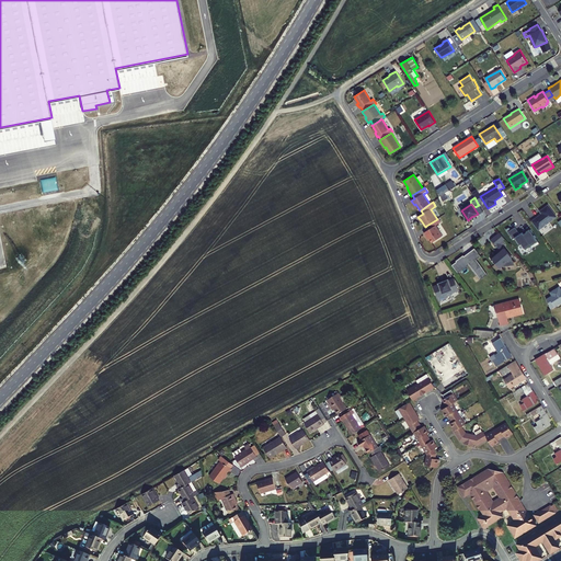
[(474,207),(478,214),(479,215),(483,212),(479,205),(474,207)]
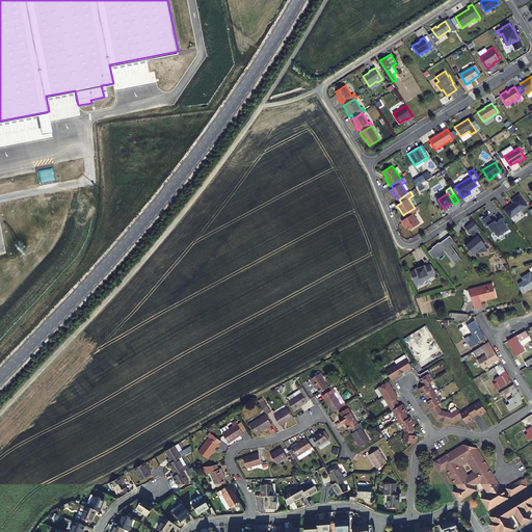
[(514,202),(504,210),(510,218),(529,205),(521,194),(513,200),(514,202)]
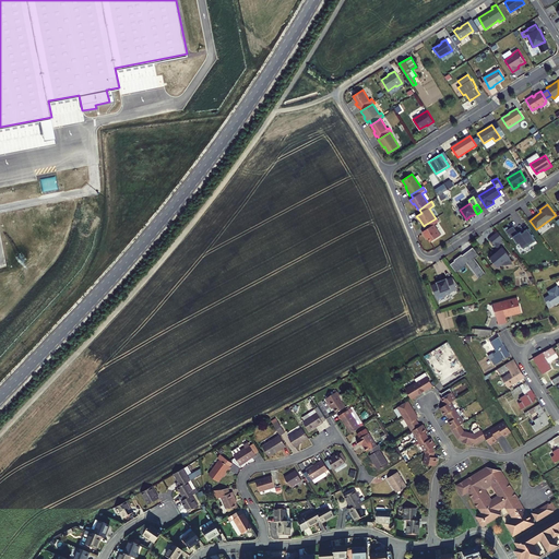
[(439,222),(437,217),(436,218),(425,225),(427,228),(423,232),(425,236),(427,235),(430,241),(441,235),(433,225),(439,222)]
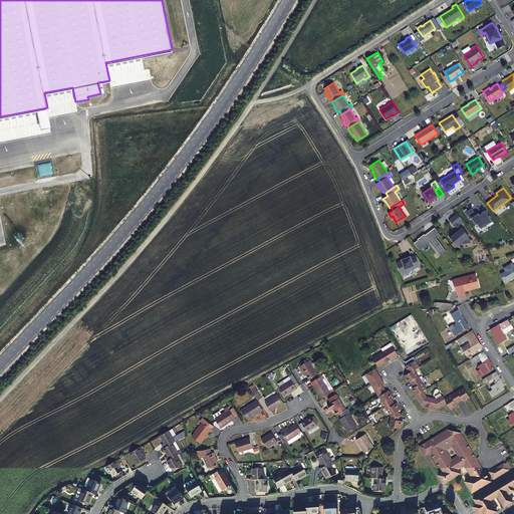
[(491,217),(486,210),(480,215),(479,213),(476,215),(472,208),(465,213),(470,219),(472,218),(476,225),(478,224),(480,228),(486,224),(487,226),(493,222),(490,218),(491,217)]
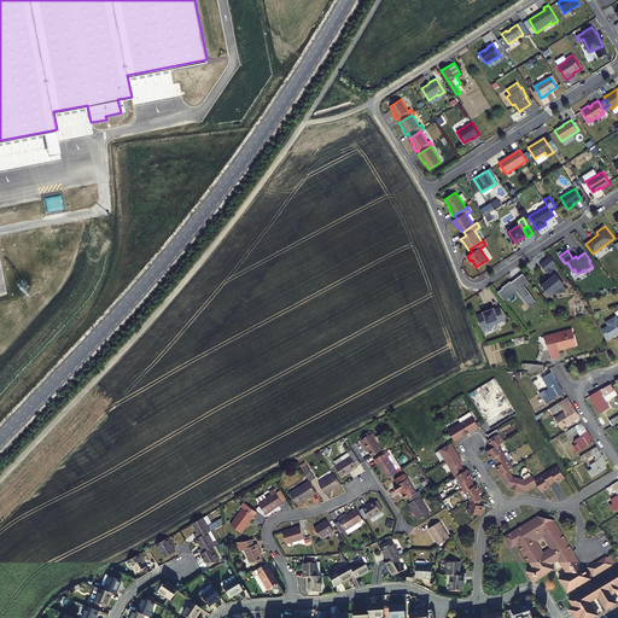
[(555,263),(551,256),(541,264),(547,272),(547,270),(552,277),(542,285),(551,296),(555,292),(557,293),(565,289),(563,285),(564,284),(555,274),(551,268),(555,263)]
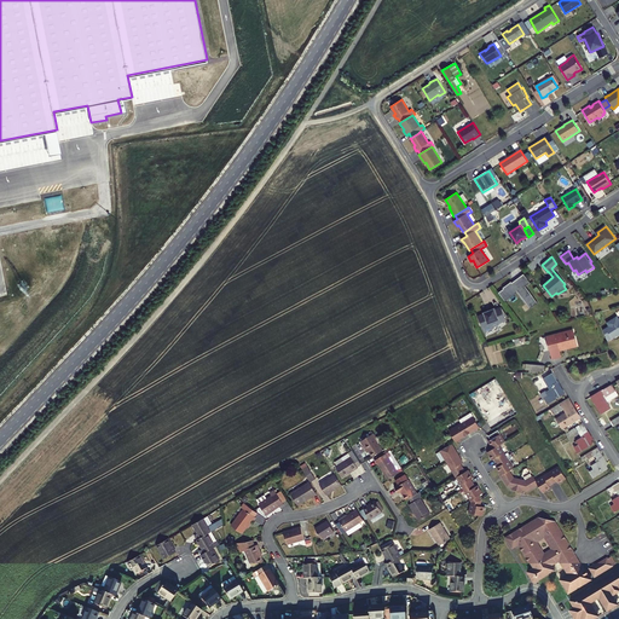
[(503,289),(498,293),(504,301),(507,299),(518,290),(526,302),(530,308),(531,307),(530,307),(534,304),(538,302),(519,277),(512,283),(512,282),(503,288),(503,289)]
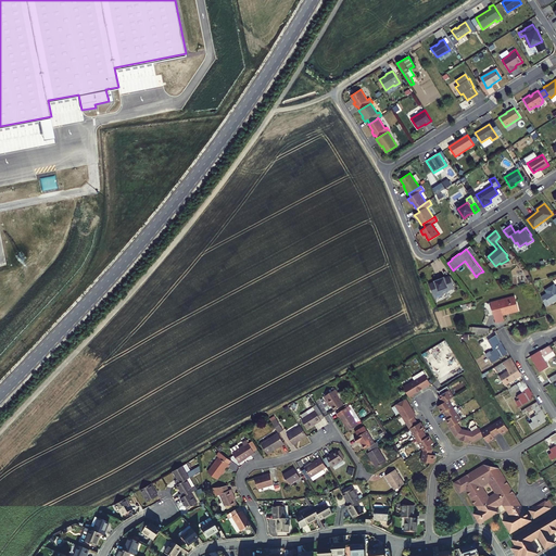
[(447,290),(455,288),(454,286),(456,285),(450,275),(445,278),(444,276),(441,277),(441,278),(438,279),(438,278),(433,280),(434,281),(429,283),(434,298),(442,295),(442,293),(449,291),(447,290)]
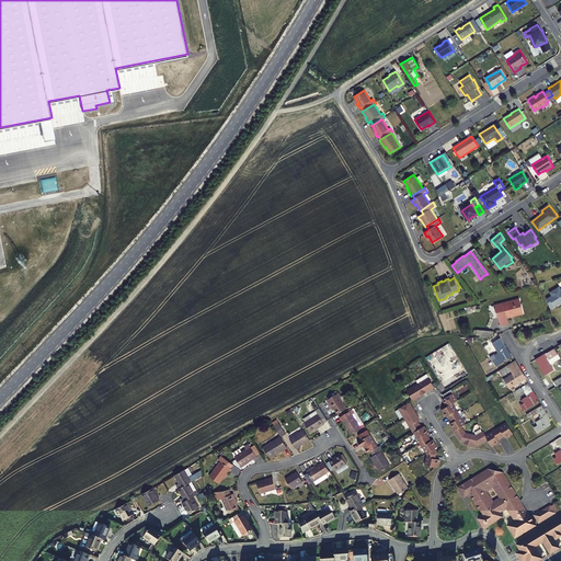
[(560,289),(560,290),(559,288),(550,294),(552,296),(549,298),(554,307),(560,302),(560,289)]
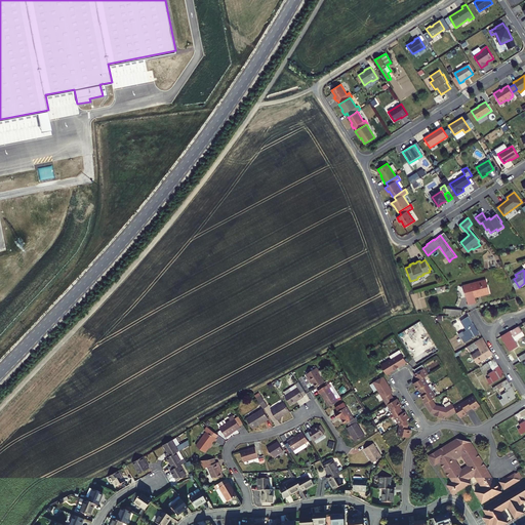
[(489,293),(485,280),(470,284),(472,288),(465,290),(468,305),(476,303),(474,297),(489,293)]
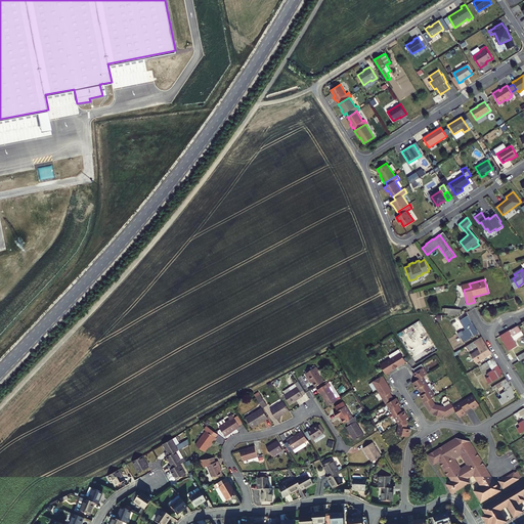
[(472,323),(468,316),(463,319),(461,320),(466,330),(460,334),(464,342),(478,333),(472,323)]
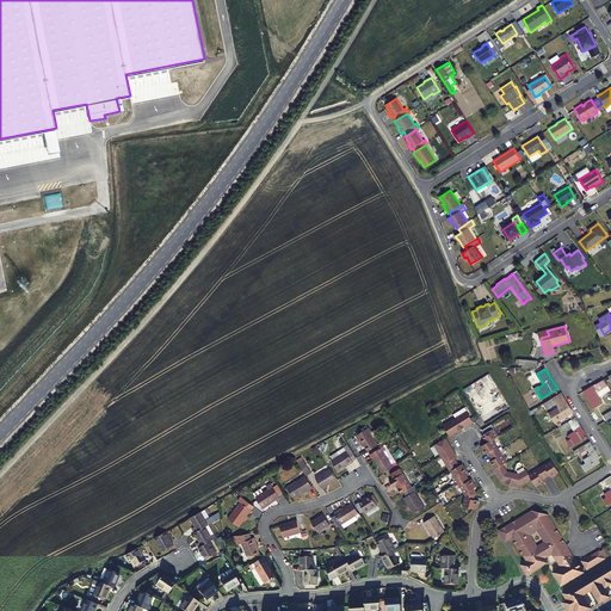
[(489,374),(464,389),(485,424),(511,408),(489,374)]
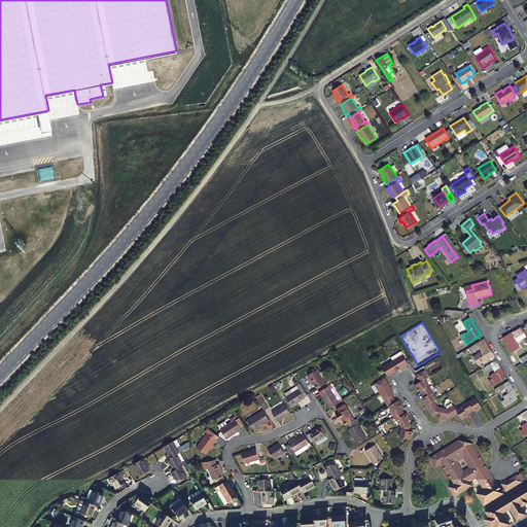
[(524,332),(521,327),(503,338),(512,352),(520,347),(514,337),(515,336),(516,338),(524,332)]
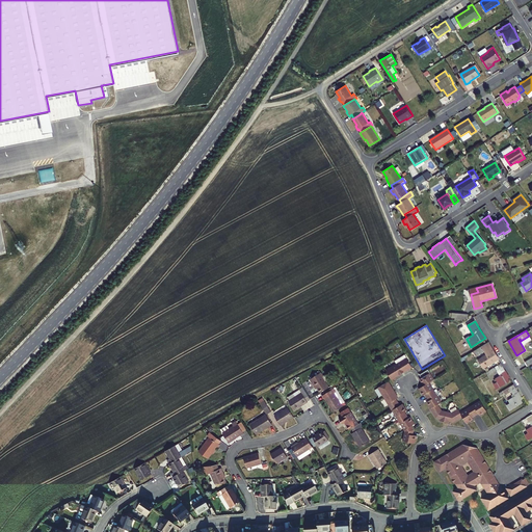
[(491,349),(487,342),(473,351),(476,356),(484,351),(486,355),(478,360),(483,368),(498,358),(493,349),(491,349)]
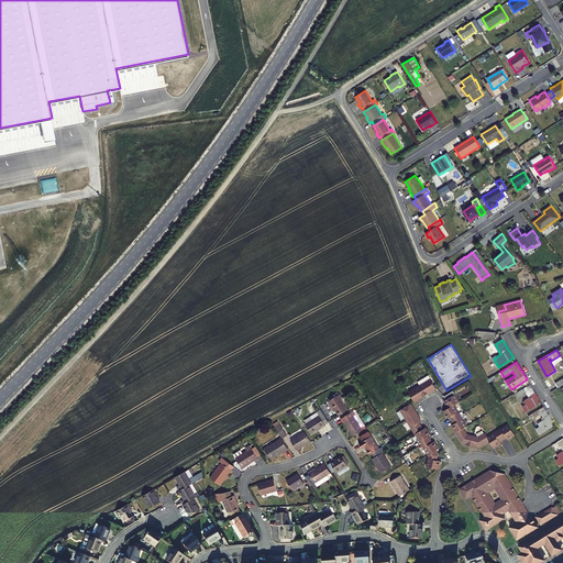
[(439,390),(433,381),(410,394),(417,404),(439,390)]
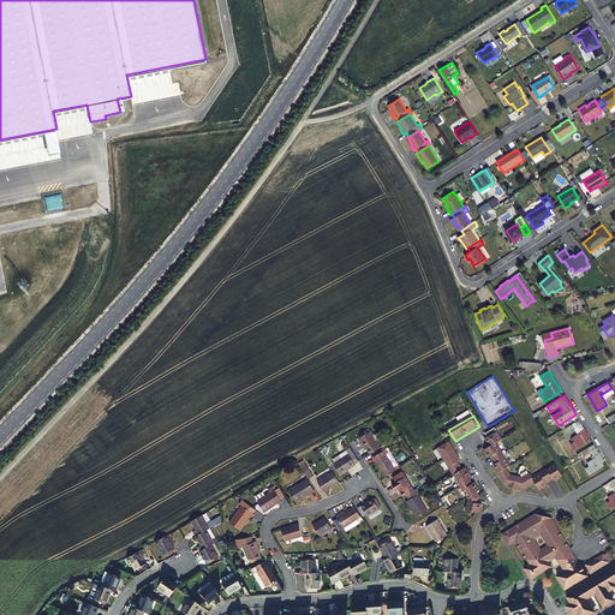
[(584,429),(579,421),(561,430),(563,434),(573,428),(578,434),(572,437),(572,439),(571,440),(573,442),(571,445),(574,449),(589,441),(586,437),(589,436),(584,428),(584,429)]
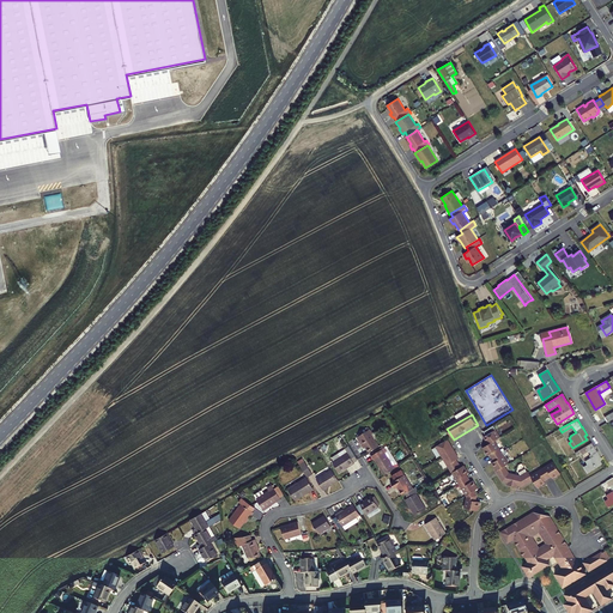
[(502,439),(495,426),(485,432),(489,437),(486,439),(490,447),(484,450),(489,457),(491,456),(495,463),(492,465),(503,484),(509,485),(509,487),(517,489),(517,487),(523,489),(534,483),(539,491),(547,486),(546,483),(548,481),(553,479),(554,481),(563,477),(554,465),(532,478),(530,474),(522,479),(509,475),(504,468),(510,465),(497,442),(502,439)]
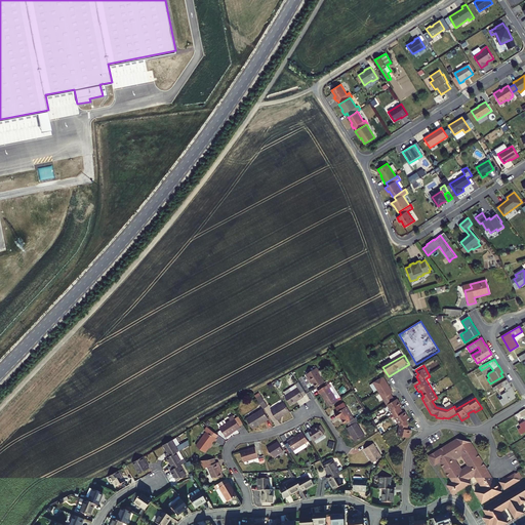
[(327,381),(319,367),(308,373),(310,377),(311,376),(318,387),(327,381)]
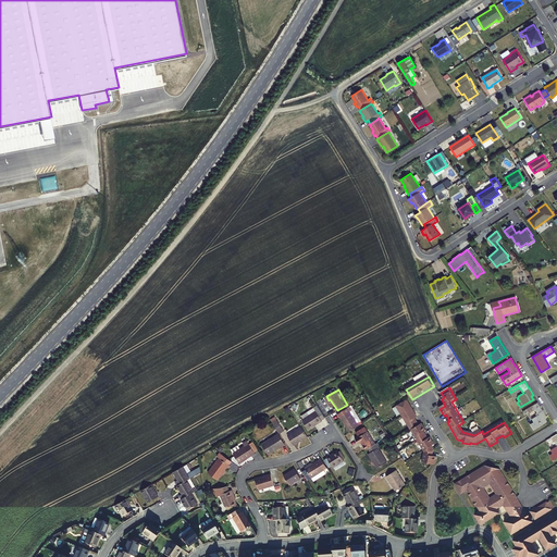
[(419,418),(408,401),(397,408),(423,454),(421,465),(433,468),(435,460),(432,459),(433,453),(431,448),(434,445),(431,438),(428,440),(423,433),(426,431),(422,424),(420,426),(416,420),(419,418)]
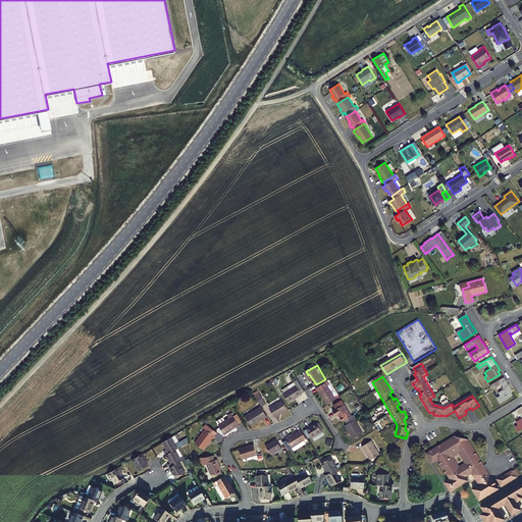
[(508,384),(504,377),(489,385),(491,387),(494,385),(496,387),(501,384),(504,387),(502,388),(503,390),(499,393),(501,396),(497,398),(500,403),(512,395),(511,392),(512,390),(508,384)]
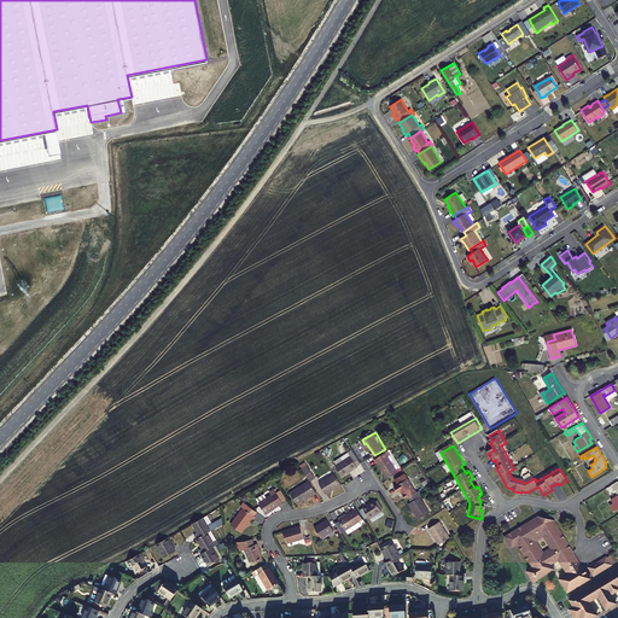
[(362,462),(354,449),(349,452),(351,455),(337,465),(343,476),(359,466),(359,465),(362,462)]
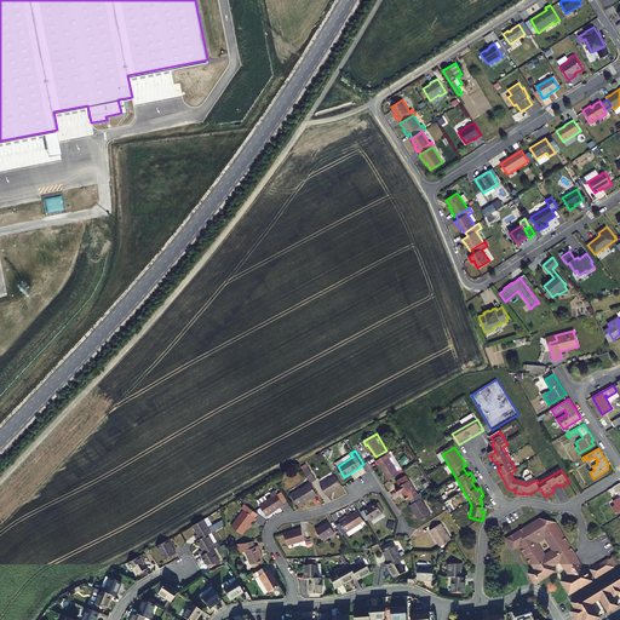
[(394,455),(391,452),(379,459),(390,480),(401,472),(391,457),(394,455)]
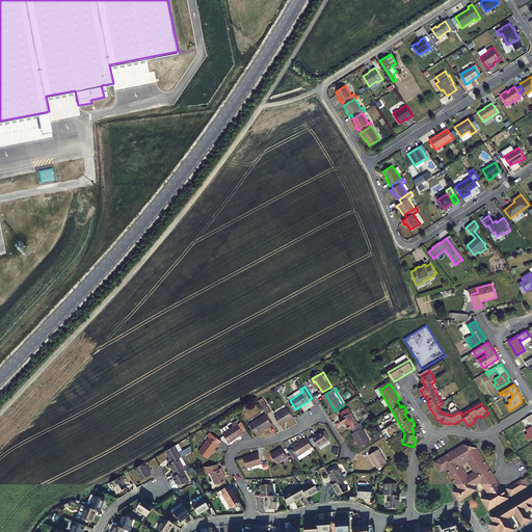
[(271,411),(265,400),(261,403),(267,414),(271,411)]
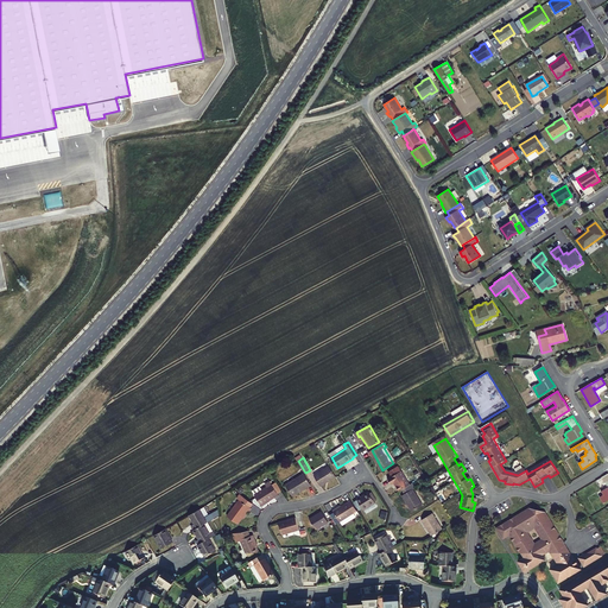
[(337,476),(330,466),(315,475),(322,486),(337,476)]
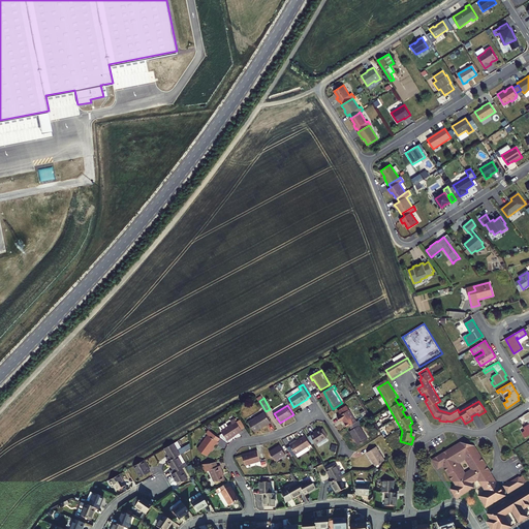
[(349,426),(358,422),(350,409),(347,405),(339,410),(342,414),(339,416),(342,421),(344,419),(348,427),(349,426)]
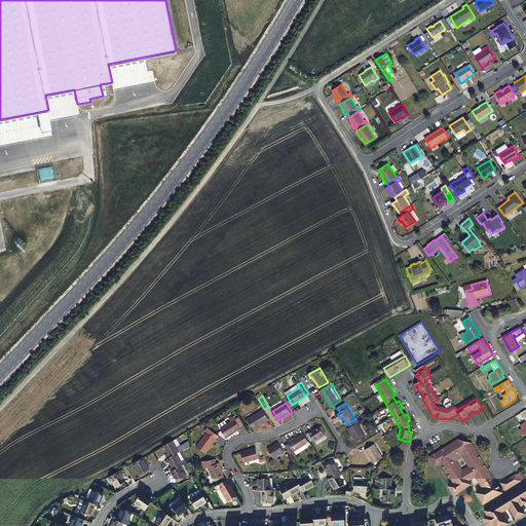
[(269,419),(263,409),(248,418),(253,427),(259,423),(260,424),(269,419)]
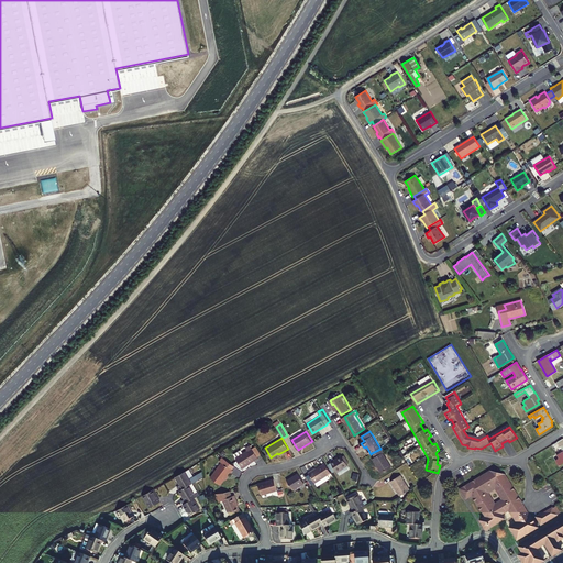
[(260,457),(252,445),(247,448),(249,450),(236,457),(243,467),(260,457)]
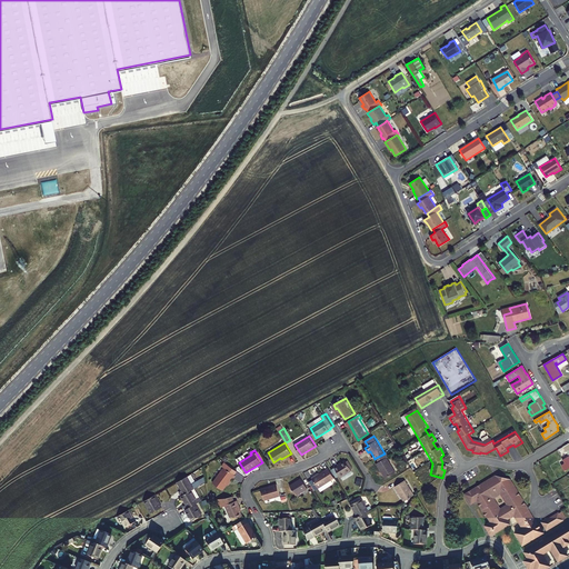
[(377,465),(386,479),(396,472),(387,458),(389,457),(387,452),(385,453),(376,458),(379,462),(377,465)]
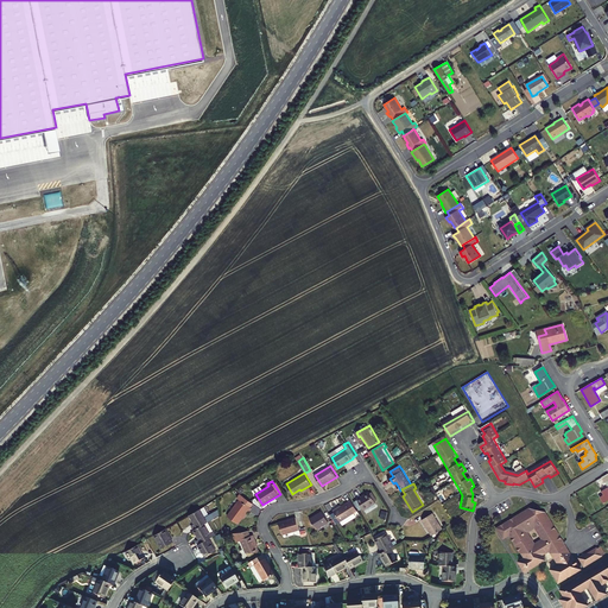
[(253,502),(240,493),(238,496),(240,498),(228,515),(238,523),(247,510),(248,511),(252,507),(251,506),(253,502)]
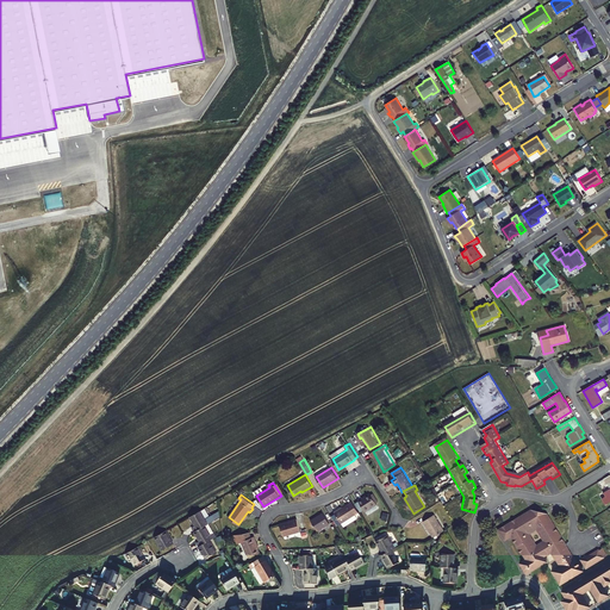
[(377,505),(371,495),(363,499),(362,498),(359,500),(365,512),(377,505)]
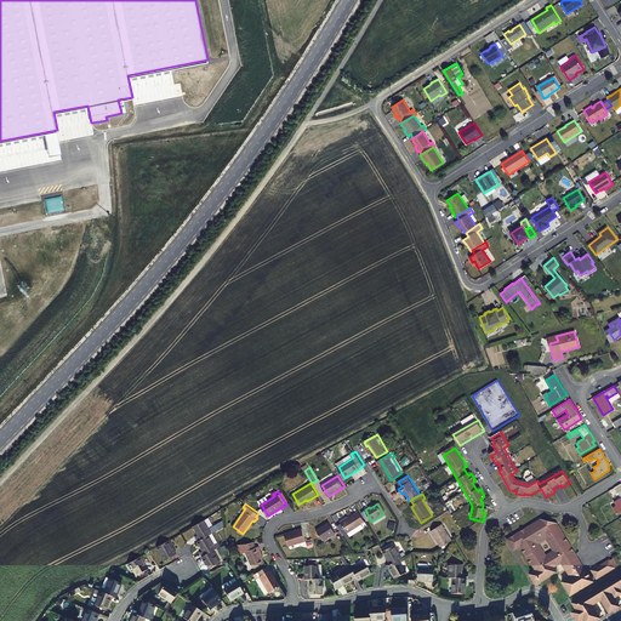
[(366,522),(359,511),(341,522),(347,533),(366,522)]
